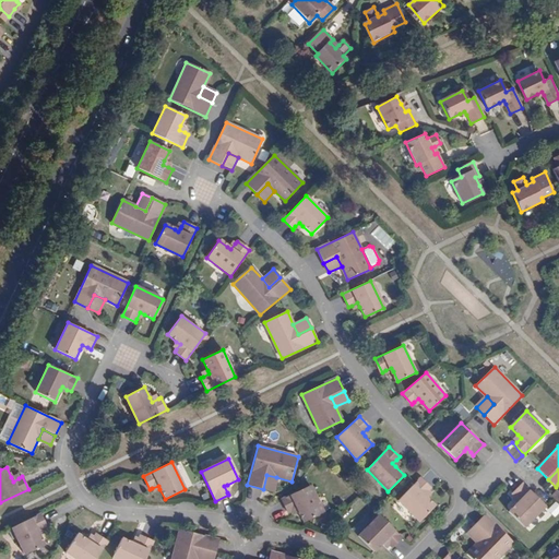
[(272,492),(276,477),(266,475),(263,489),(272,492)]
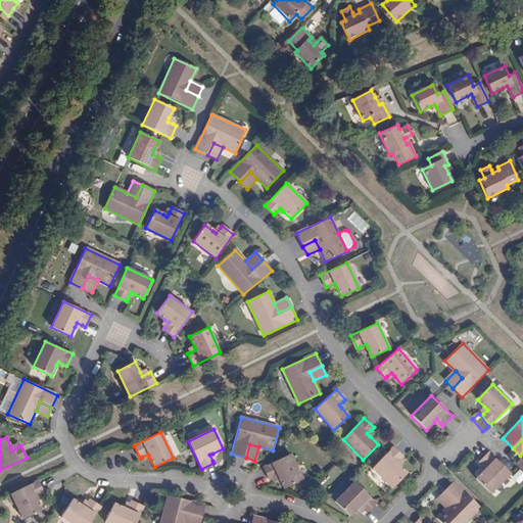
[(396,463),(400,459),(402,457),(393,446),(372,468),(391,488),(407,473),(399,466),(396,463)]
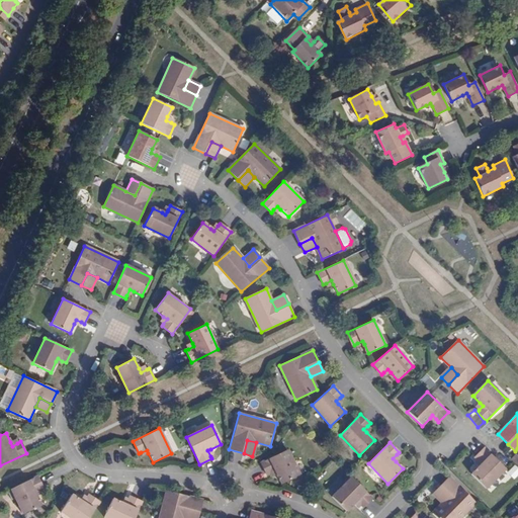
[(486,490),(506,469),(484,447),(473,458),(477,460),(481,464),(478,467),(470,475),(486,490)]
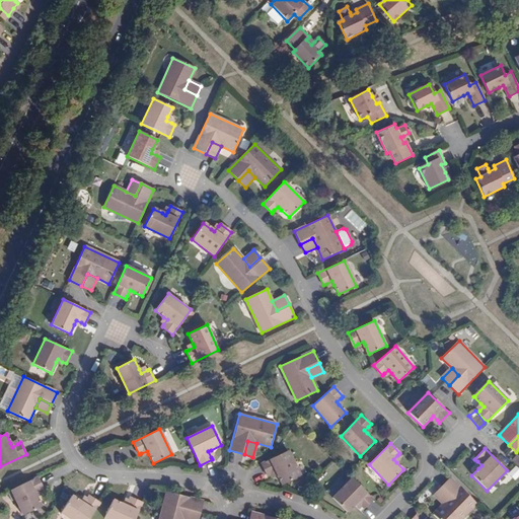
[(274,471),(276,475),(281,485),(299,475),(286,450),(258,464),(265,476),(269,474),(274,471)]
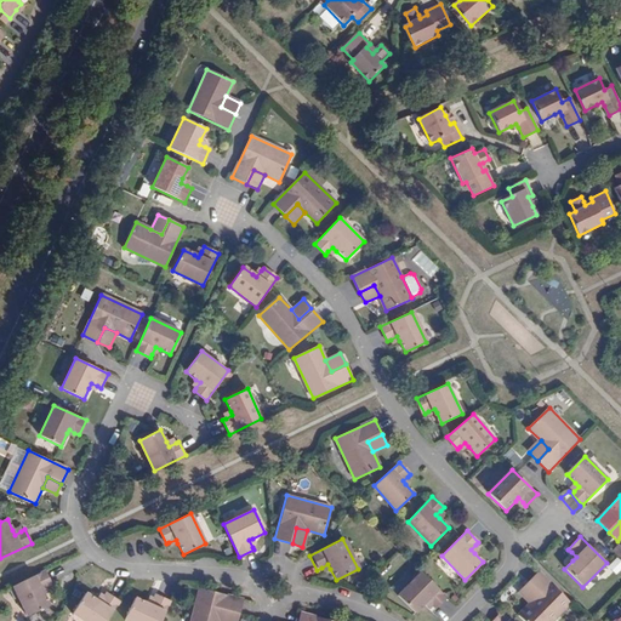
[(45,570),(12,586),(27,616),(50,607),(45,594),(43,591),(49,587),(52,586),(45,570)]
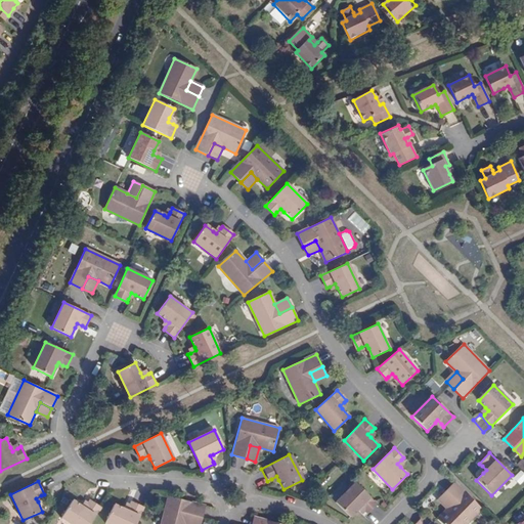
[(367,513),(377,504),(355,482),(335,503),(350,517),(357,510),(360,507),(364,511),(367,513)]
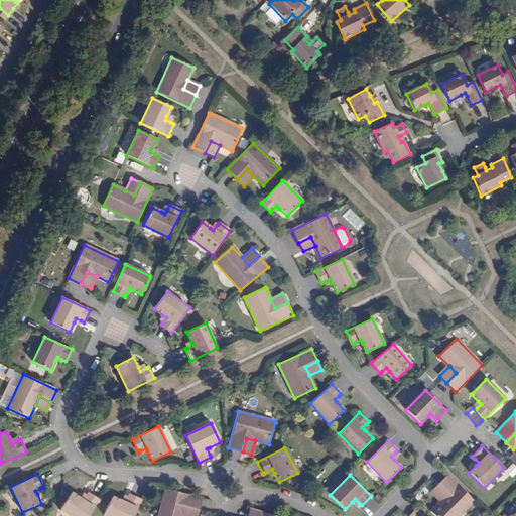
[(434,515),(459,515),(474,501),(447,475),(437,486),(447,495),(440,502),(431,512),(434,515)]
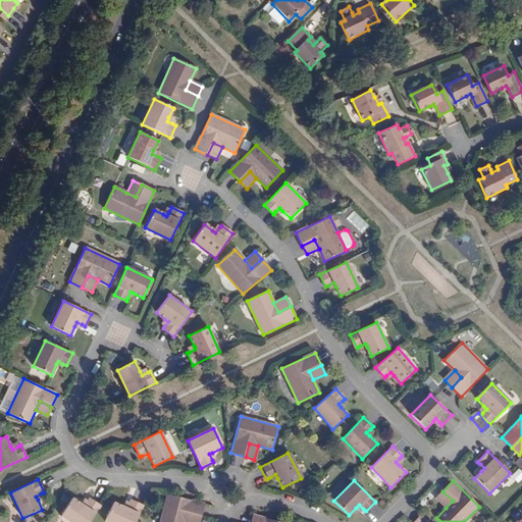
[(435,499),(446,508),(453,501),(442,491),(435,499)]
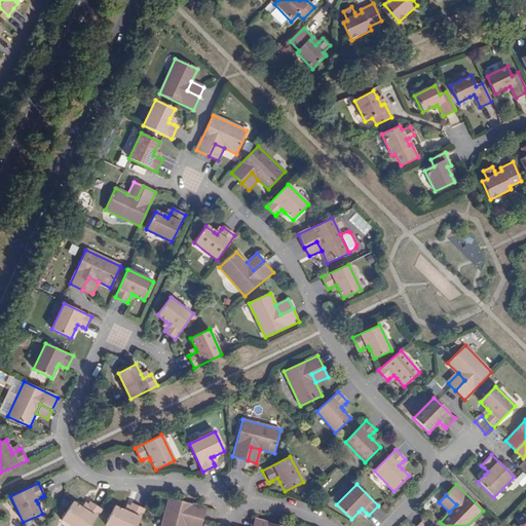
[(187,525),(189,518),(201,521),(205,509),(170,497),(160,525),(187,525)]
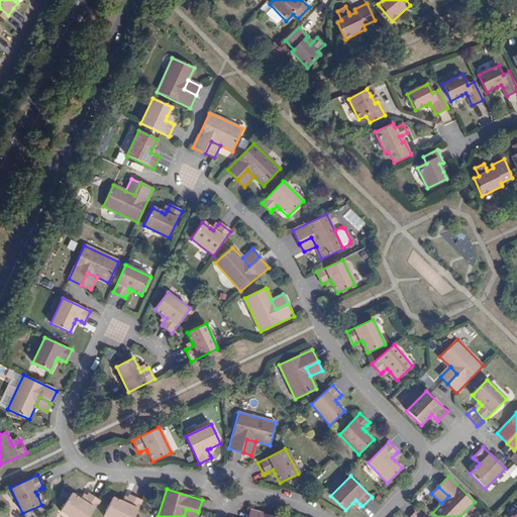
[(69,516),(89,516),(100,501),(89,494),(87,496),(84,502),(81,500),(72,494),(61,511),(69,516)]
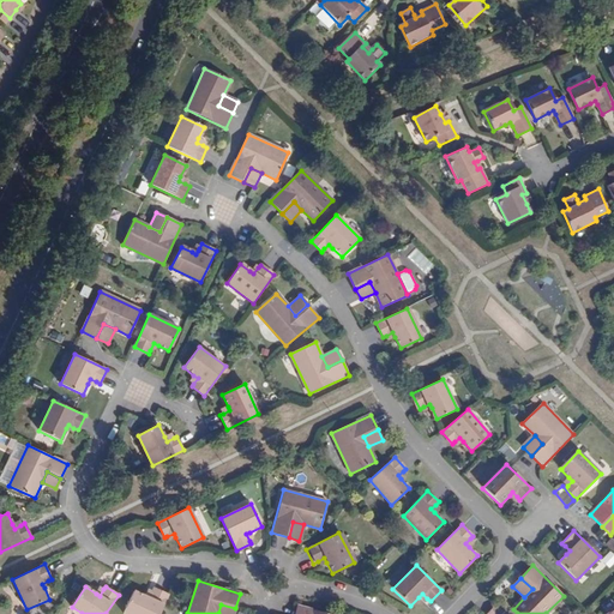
[(125,613),(158,613),(168,595),(154,589),(152,593),(149,599),(145,597),(134,591),(124,613),(125,613)]
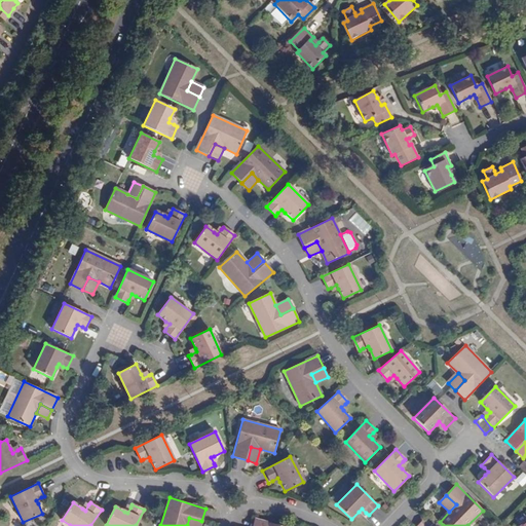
All buildings are outlined.
